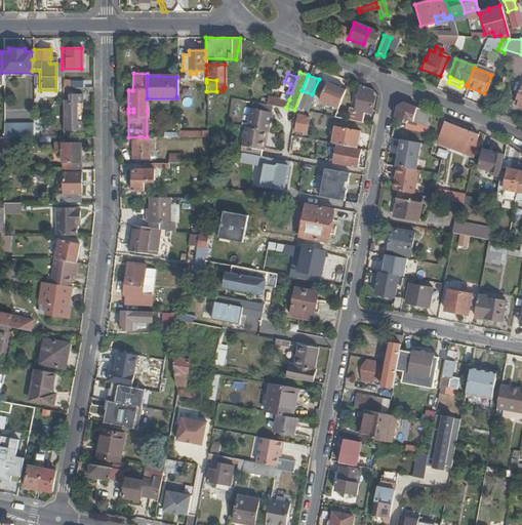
[(336,107),(344,88),(325,81),(318,99),(336,107)]
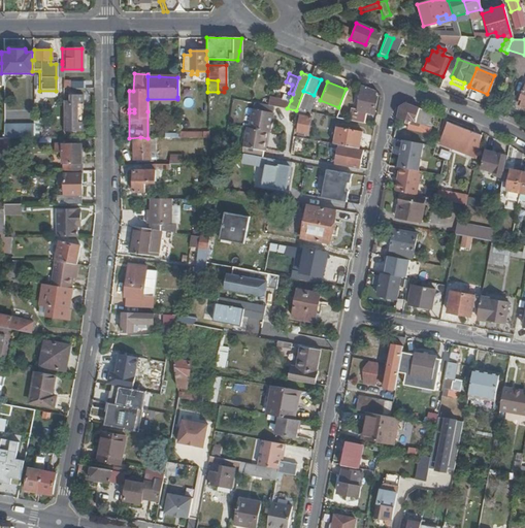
[(357,108),(351,107),(349,120),(363,123),(365,111),(372,112),(374,97),(373,97),(374,90),(360,84),(357,108)]
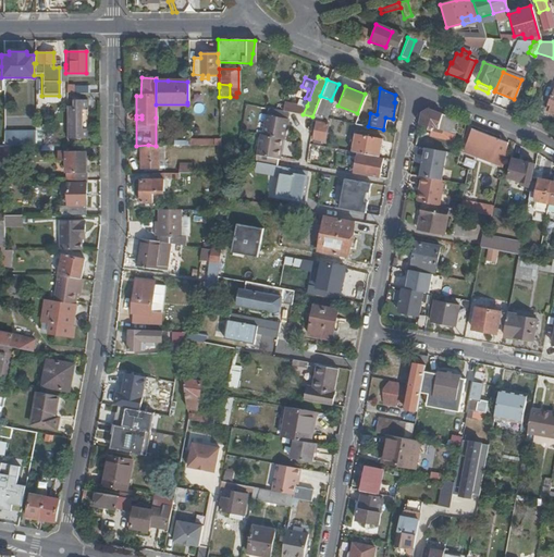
[(331,100),(320,96),(312,116),(314,116),(317,116),(324,119),(331,100)]
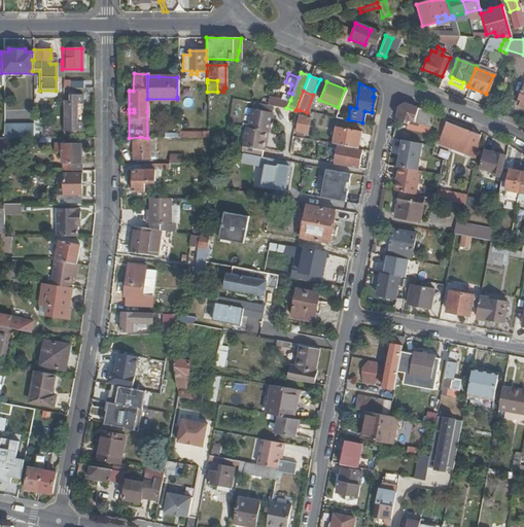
[(64,123),(78,121),(78,103),(82,103),(82,95),(68,95),(68,103),(63,103),(64,123)]
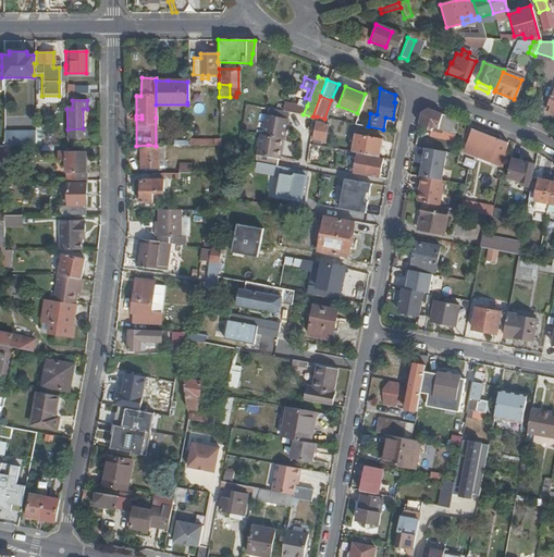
[(307,106),(283,100),(281,110),(286,111),(303,114),(307,106)]
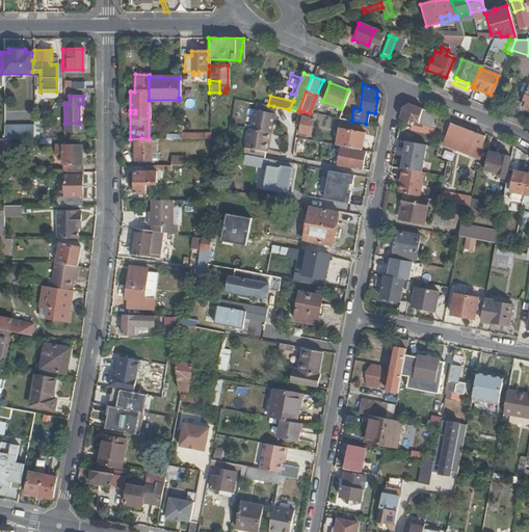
[(410,101),(400,106),(399,116),(407,118),(433,126),(437,112),(410,101)]
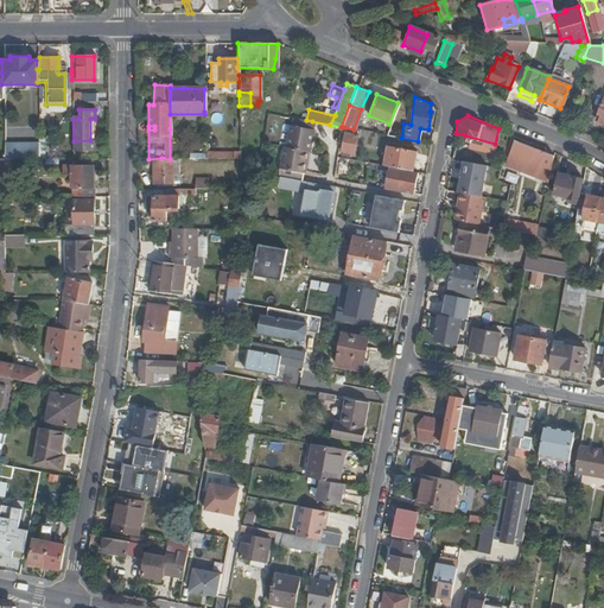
[(306,120),(291,118),(285,145),(309,150),(312,128),(311,128),(312,121),(306,120)]
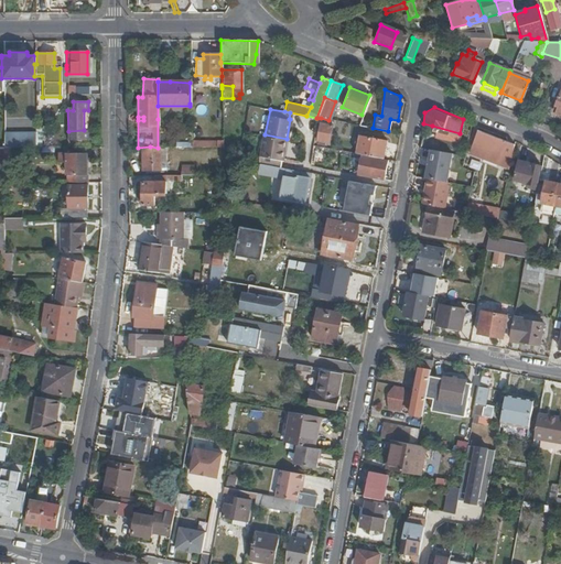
[(316,139),(327,142),(332,125),(320,122),(316,139)]
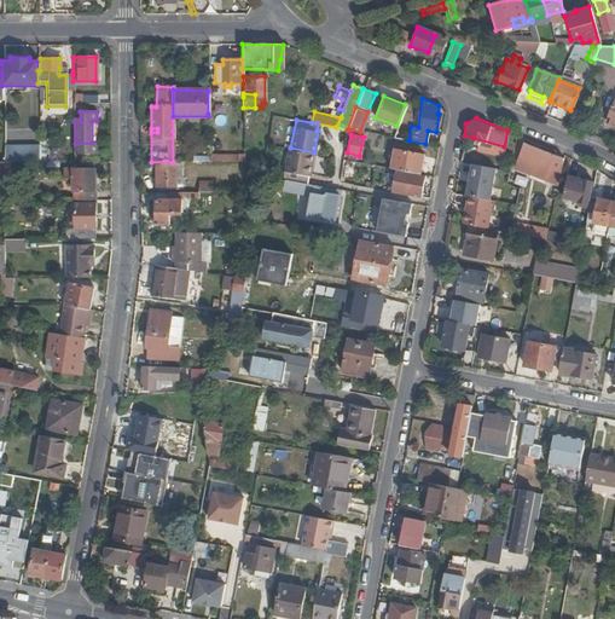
[(504,146),(474,138),(474,142),(477,143),(476,145),(503,152),(504,146)]
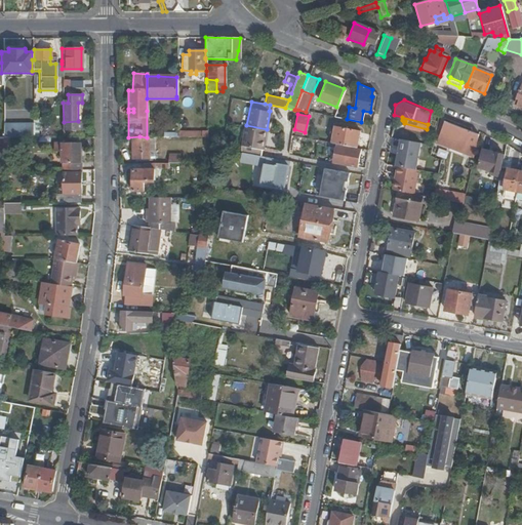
[(443,119),(439,129),(454,135),(451,145),(460,149),(473,154),(478,132),(476,131),(443,119)]
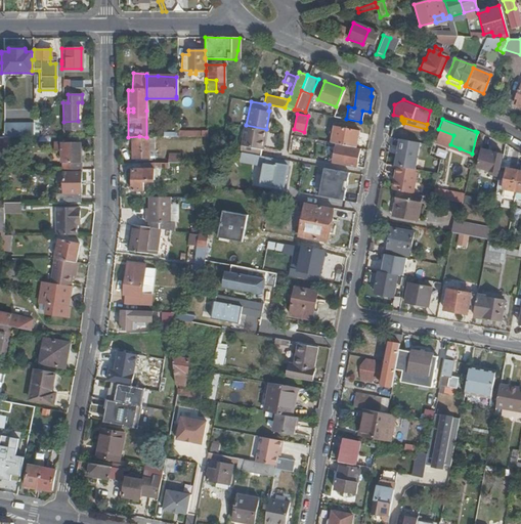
[(8,136),(32,136),(32,123),(2,123),(2,136),(8,136)]
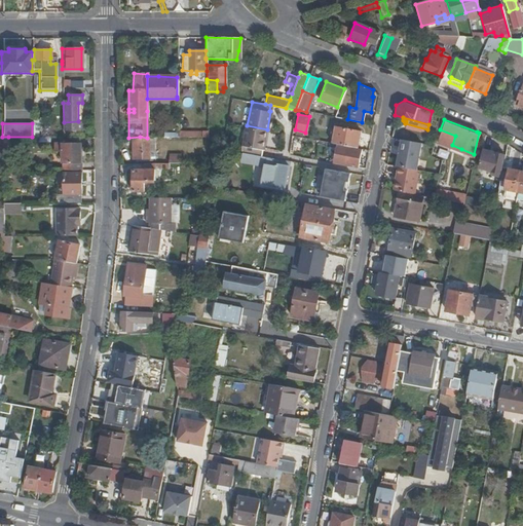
[(247,125),(246,125),(240,152),(241,152),(253,154),(260,155),(261,148),(263,148),(267,129),(247,125)]
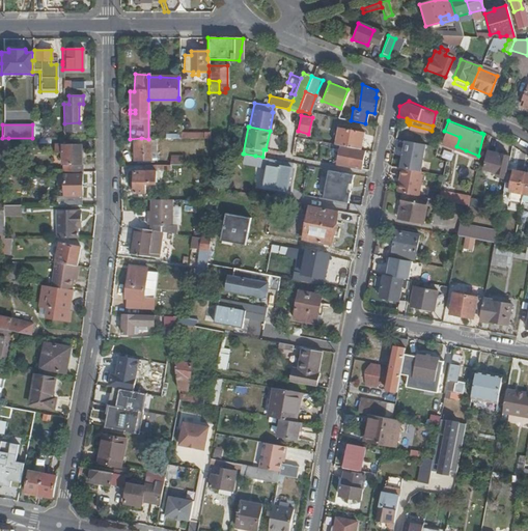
[(362,132),(337,128),(334,143),(359,148),(362,132)]
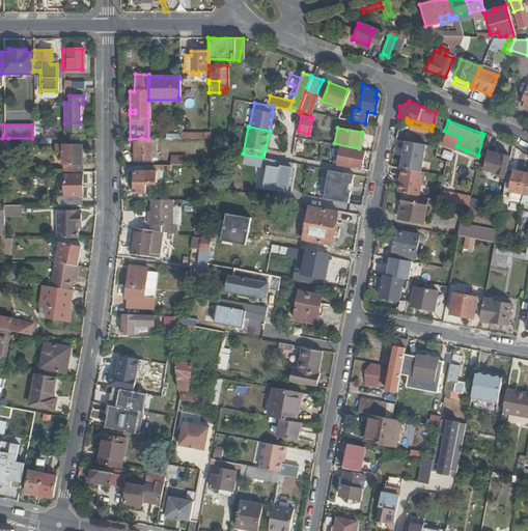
[(444,131),(441,140),(456,146),(460,137),(444,131)]
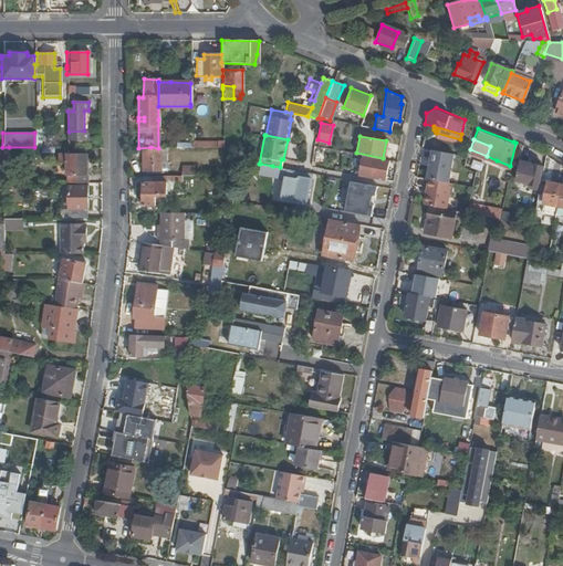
[(159,171),(159,170),(159,163),(159,148),(141,148),(141,171),(159,171)]
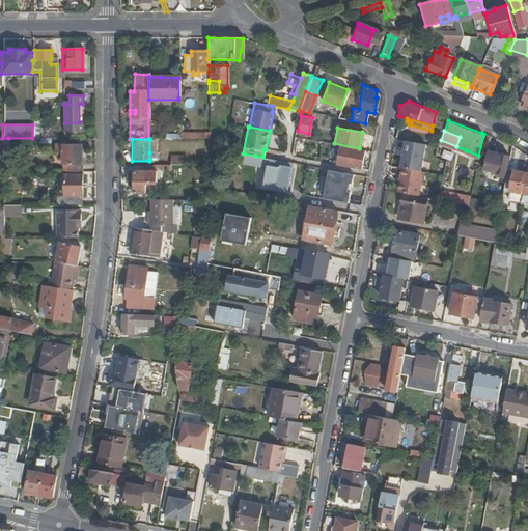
[(401,157),(404,141),(394,139),(392,155),(401,157)]
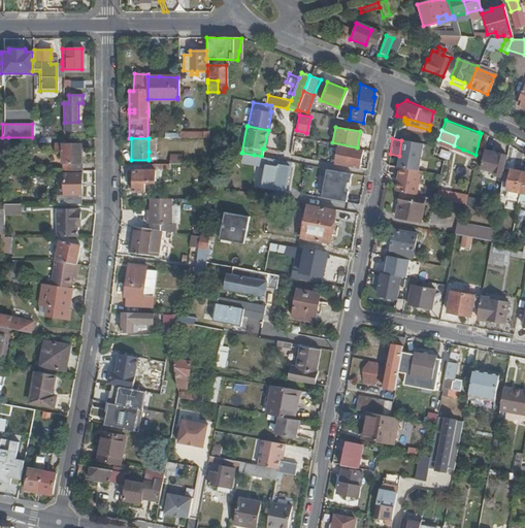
[(63,163),(79,163),(79,143),(62,143),(62,139),(59,139),(59,145),(62,145),(62,155),(59,155),(59,161),(62,161),(62,163),(63,163)]
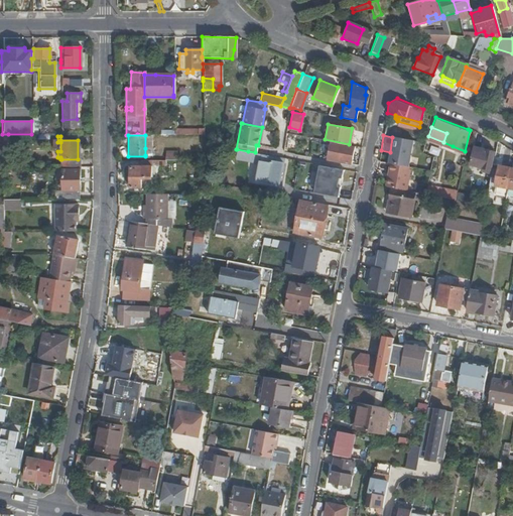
[(412,140),(393,136),(388,161),(390,161),(407,164),(412,140)]
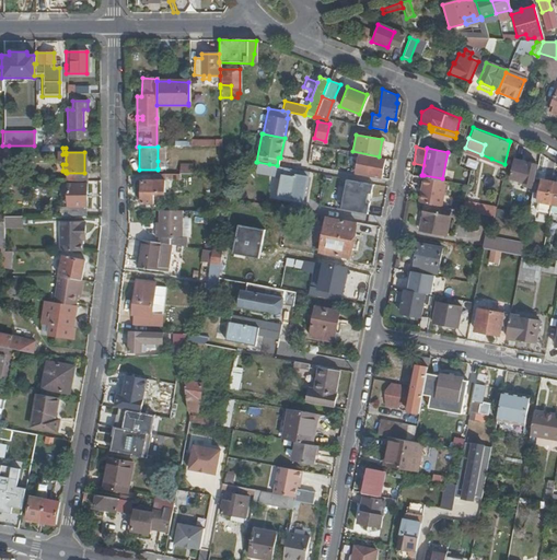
[(380,177),(383,159),(358,153),(355,172),(380,177)]
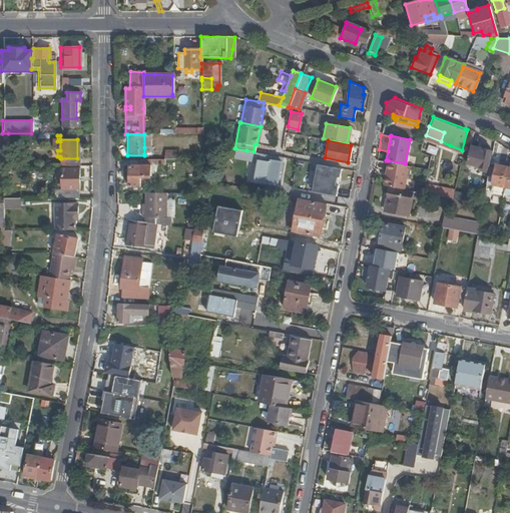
[(485,145),(483,146),(469,144),(466,161),(483,165),(482,173),(486,174),(490,148),(488,145),(485,145)]
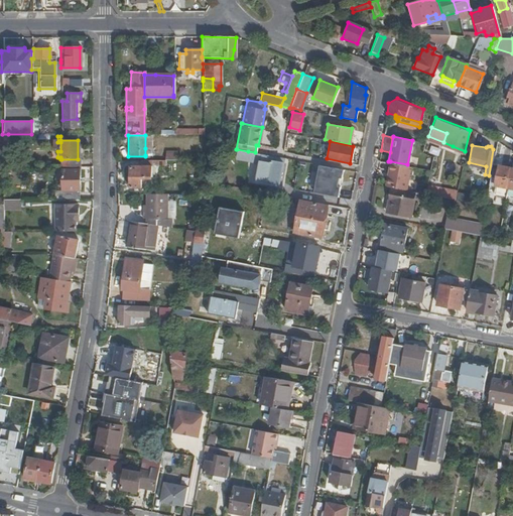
[(237,149),(236,156),(246,158),(248,151),(237,149)]
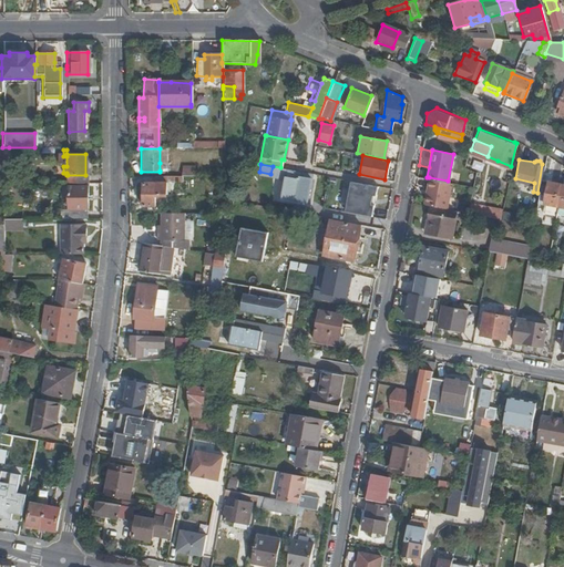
[(181,176),(193,176),(193,167),(181,166),(181,176)]
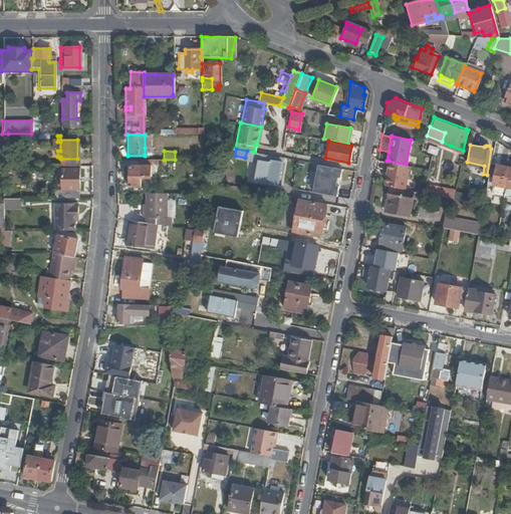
[(254,152),(247,151),(245,158),(245,160),(258,162),(260,153),(254,152)]
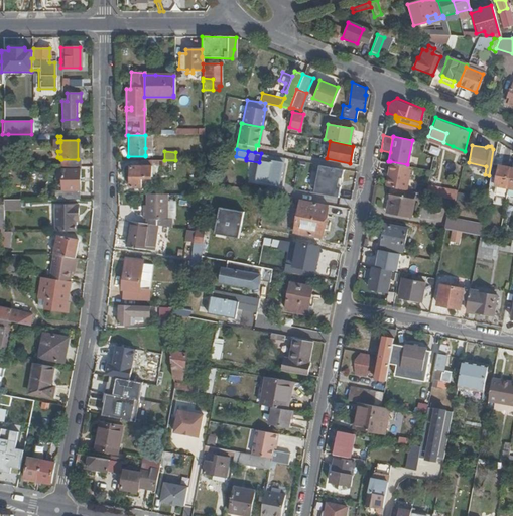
[(261,165),(269,166),(268,177),(267,183),(278,185),(283,158),(280,157),(272,156),(271,160),(263,159),(261,165)]
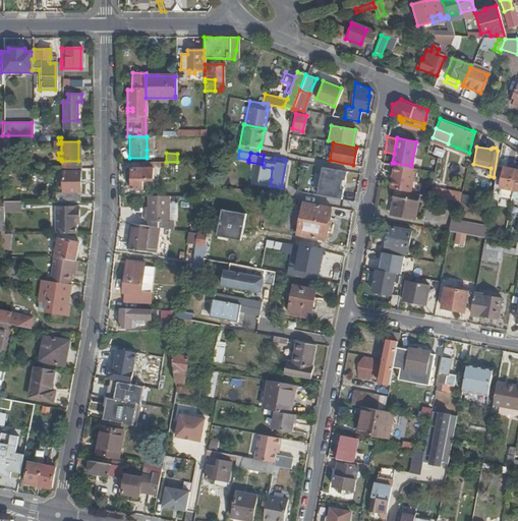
[(130,189),(140,189),(141,179),(152,179),(152,162),(140,162),(140,168),(130,168),(130,189)]
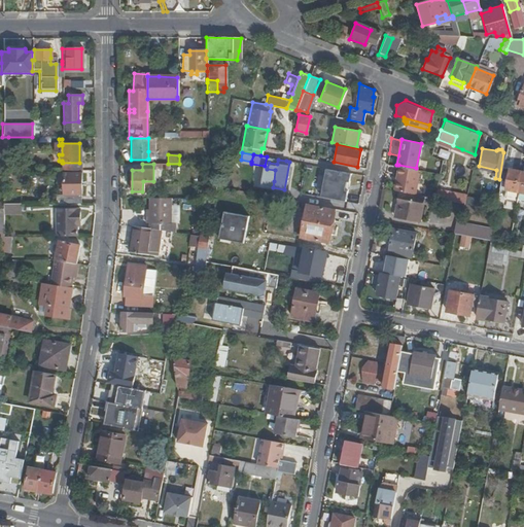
[(416,168),(398,165),(393,188),(414,192),(419,169),(416,168)]
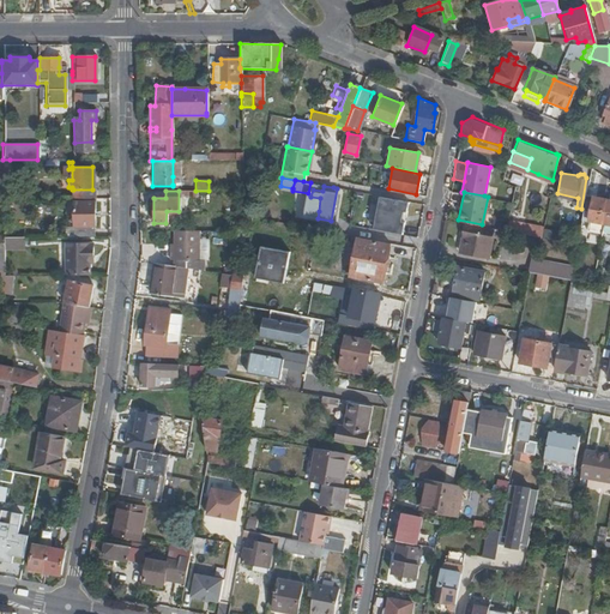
[(607,199),(585,194),(580,218),(586,220),(585,229),(599,233),(607,199)]
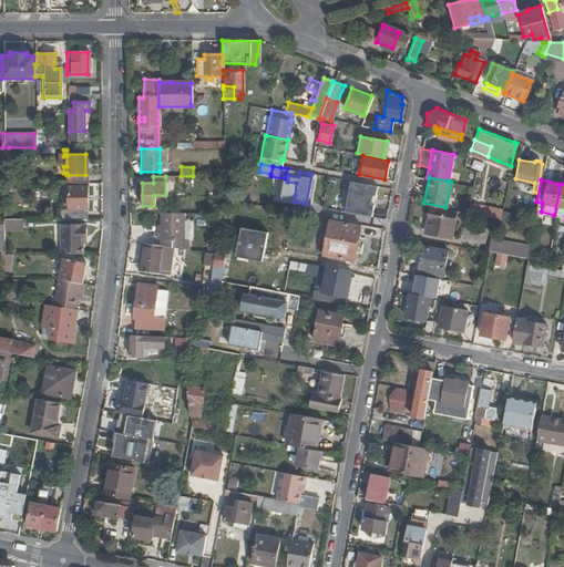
[(287,182),(285,194),(295,195),(296,183),(287,182)]
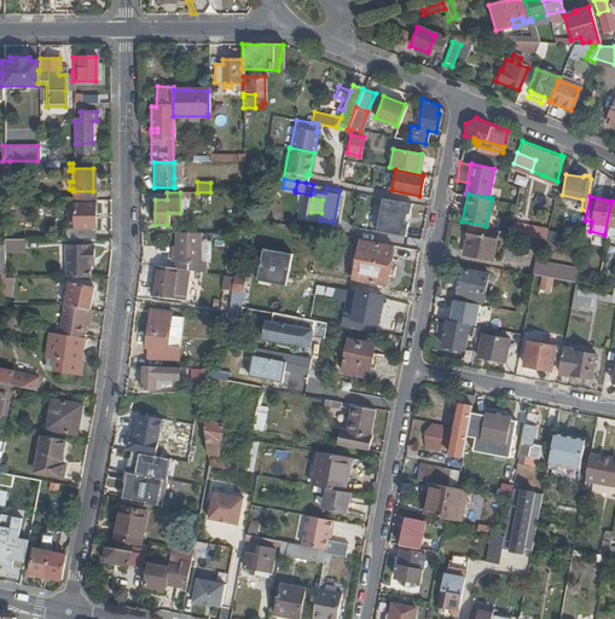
[(410,203),(379,198),(373,231),(404,236),(410,203)]
